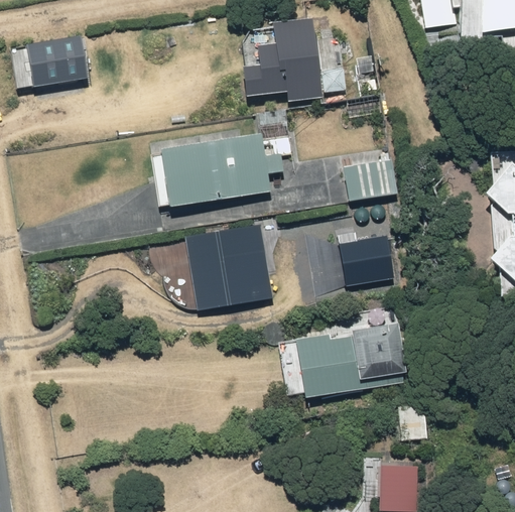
[(482,0),(481,34),(514,28),(514,0),(482,0)]
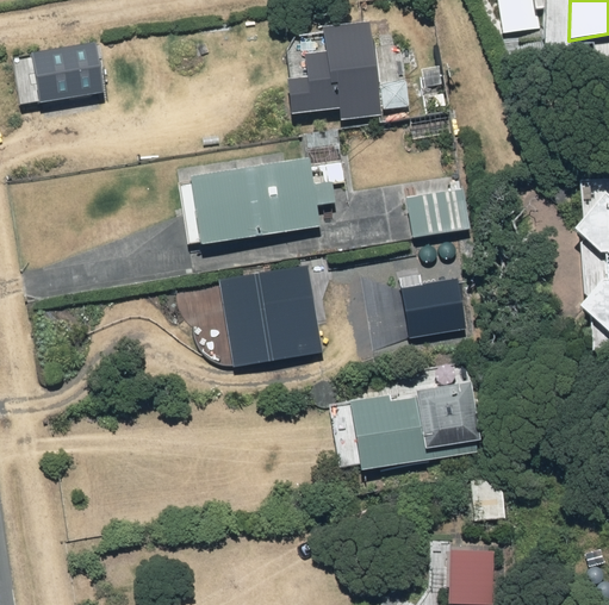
[(380,114),(371,23),(322,29),(325,57),(305,58),(308,82),(287,83),(291,114),(340,110),(341,119),(380,114)]
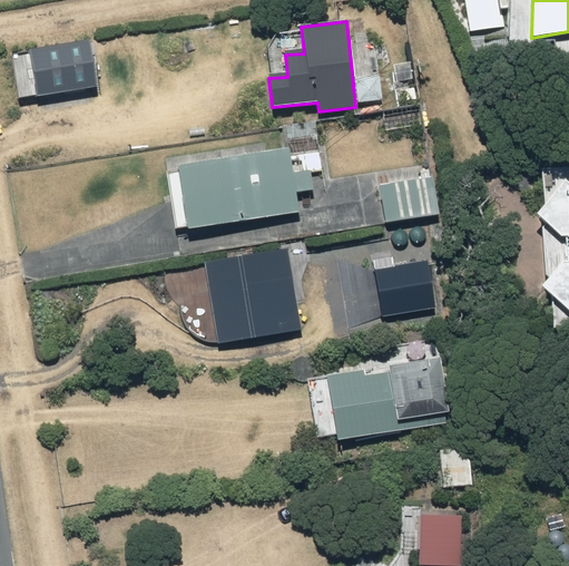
[(89,36),(26,46),(32,90),(96,81),(89,36)]
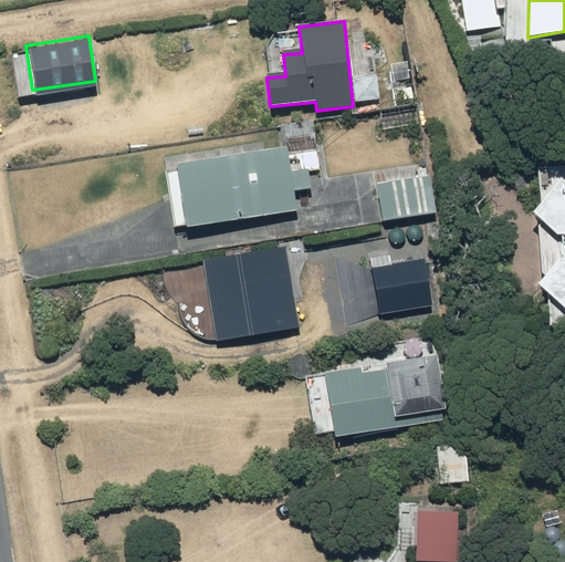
[(320,168),(316,149),(293,153),(295,172),(320,168)]
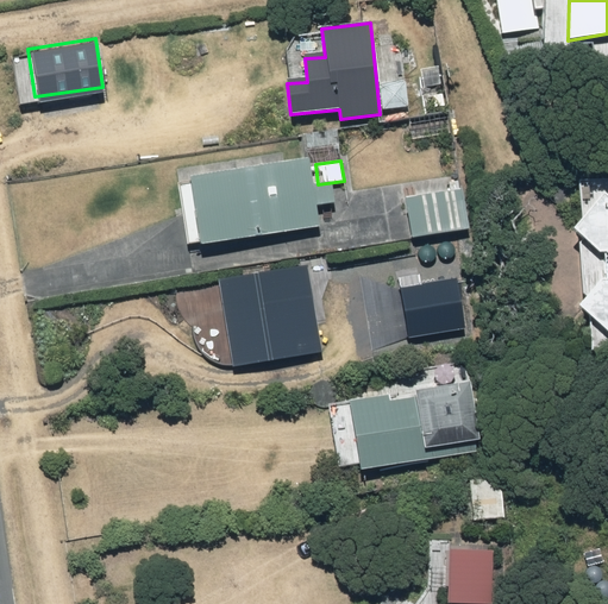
[(308,163),(190,181),(201,245),(319,227),(308,163)]
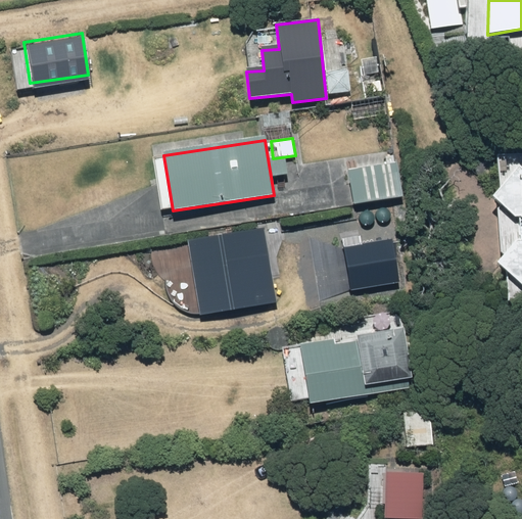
[(521,151),(496,154),(501,204),(495,209),(499,253),(503,256),(507,299),(521,298),(521,151)]
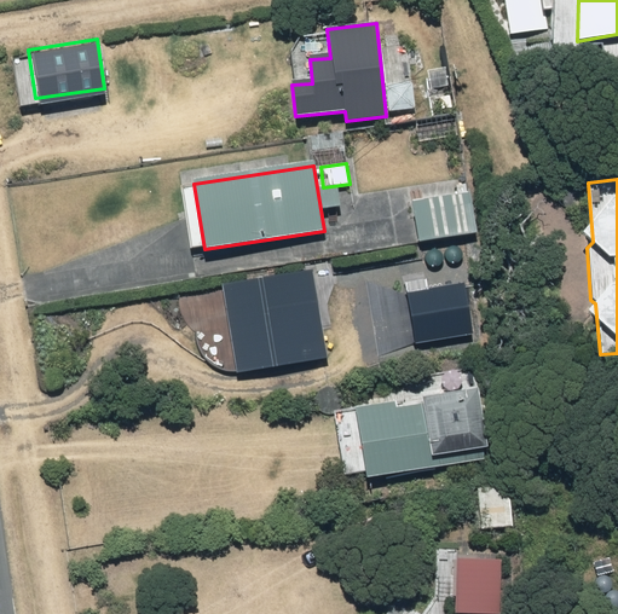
[(416,239),(474,231),(469,191),(410,200),(416,239)]
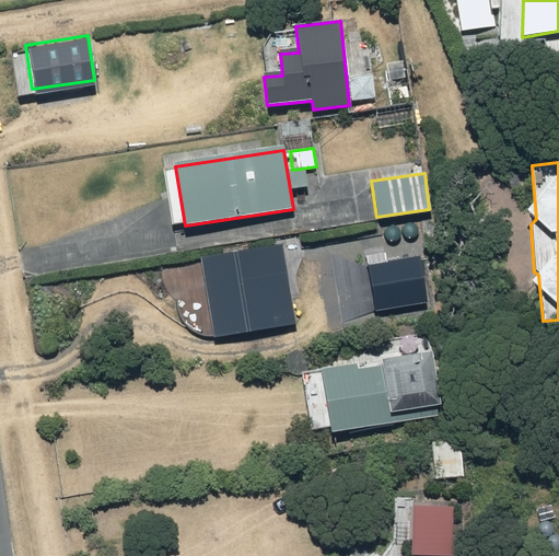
[(295,323),(282,242),(200,255),(214,336),(295,323)]
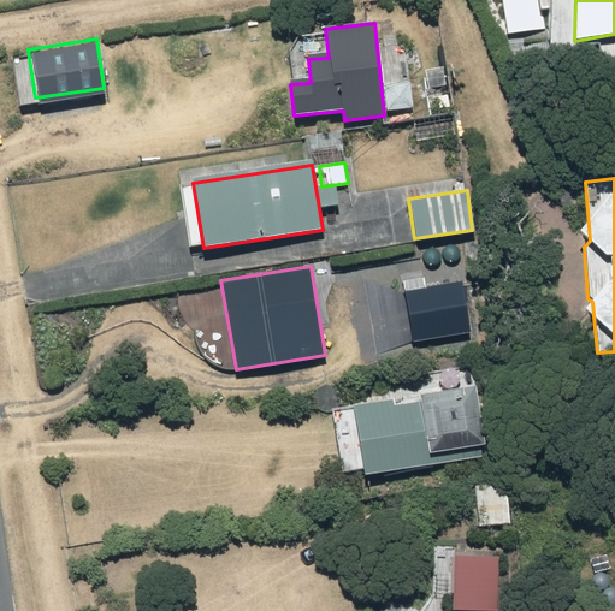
[(461,277),(402,286),(412,338),(469,328),(461,277)]
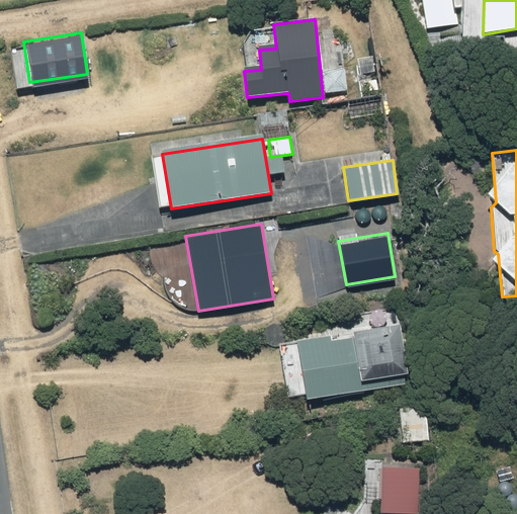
[(333,335),(297,341),(308,400),(408,382),(398,329),(334,340),(333,335)]
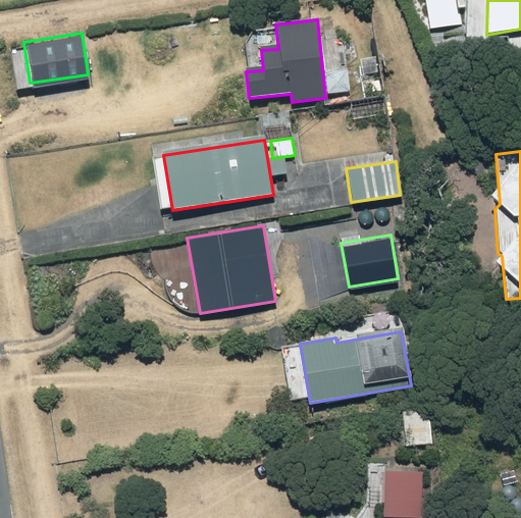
[(400,411),(403,445),(431,443),(427,408),(400,411)]
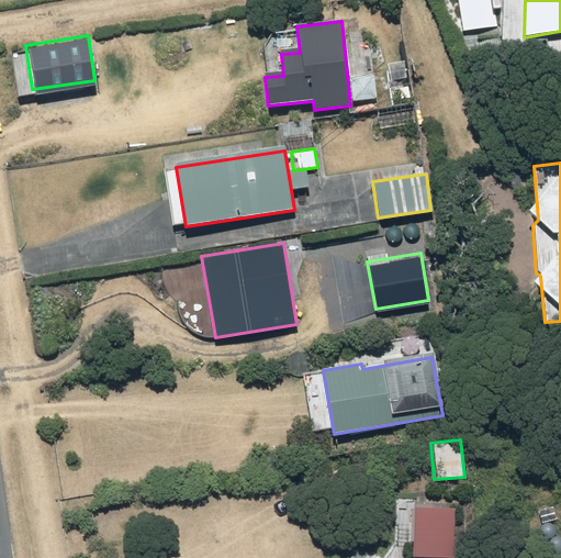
[(412,556),(455,556),(455,509),(413,508),(412,556)]
